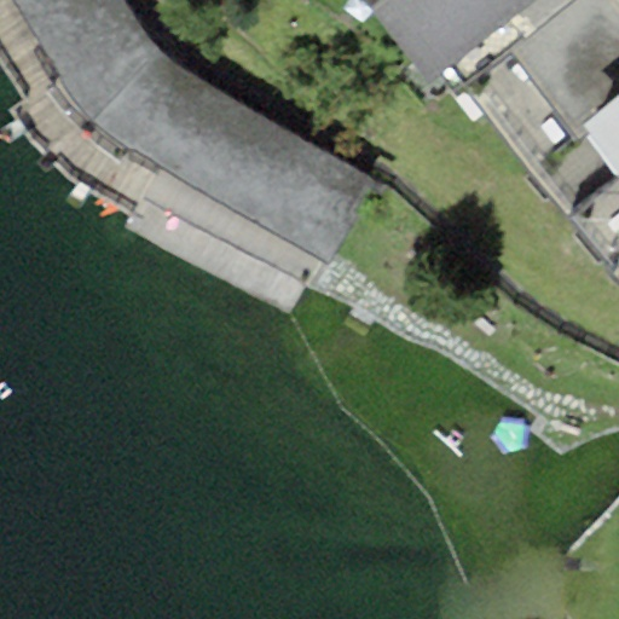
[(122,0),(15,0),(64,85),(113,137),(324,255),(360,171),(160,56),(122,0)]
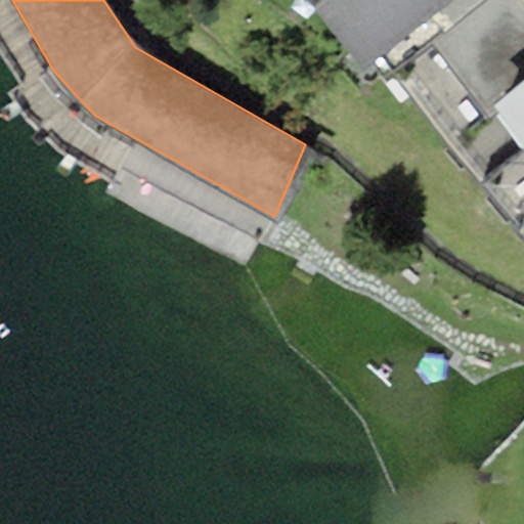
[(312,0),(361,66),(379,52),(393,73),(431,43),(484,0),(312,0)]
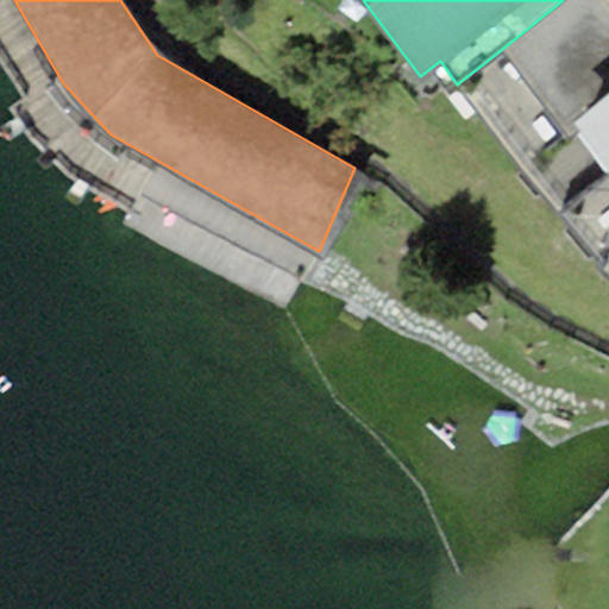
[(608,0),(563,0),(501,50),(565,130),(572,125),(608,95),(608,0)]
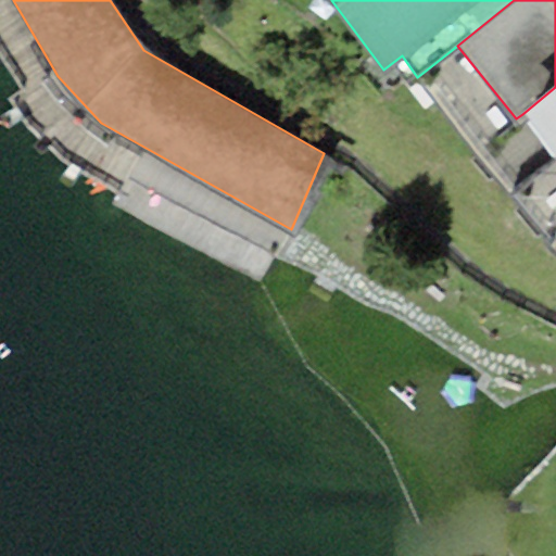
[(555,155),(555,87),(522,114),(555,155)]
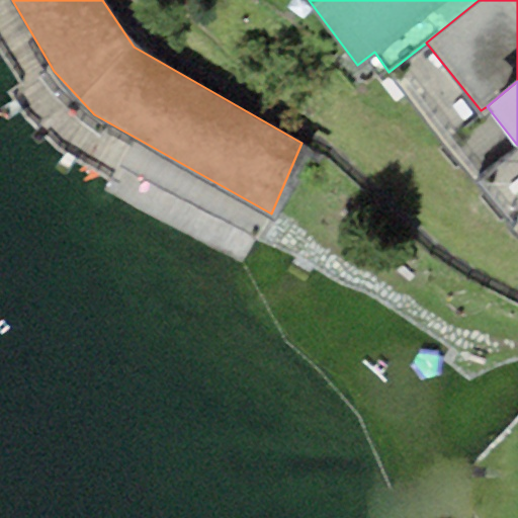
[(517,214),(506,223),(517,237),(517,214)]
